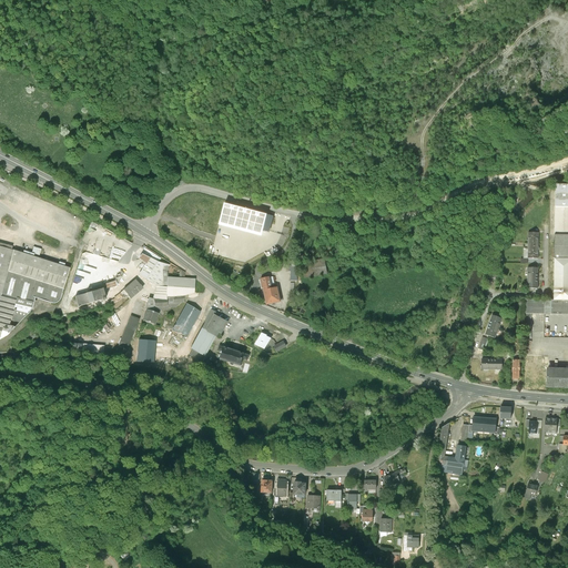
[(567,208),(567,185),(555,185),(555,208),(567,208)]
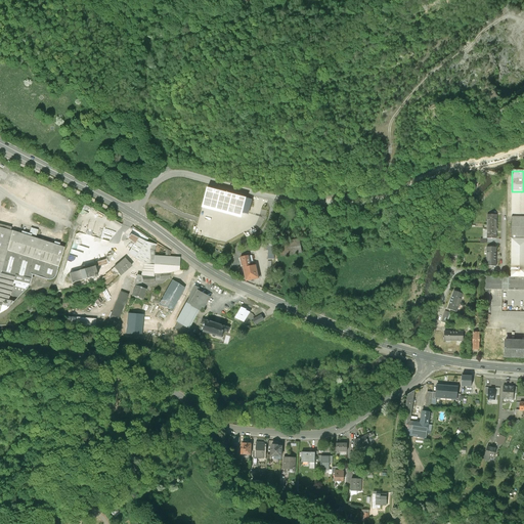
[(248,214),(252,200),(208,188),(204,203),(243,213),(248,214)]
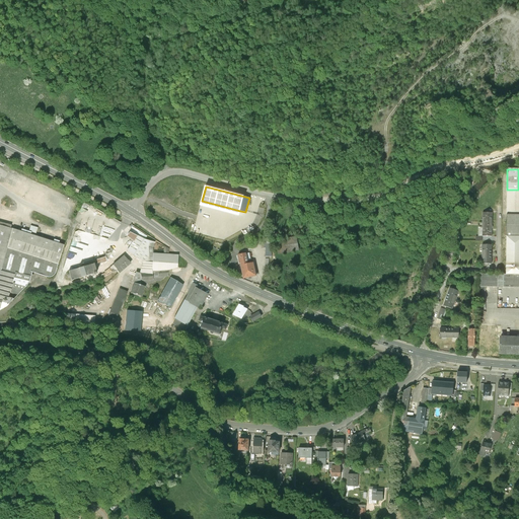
[(518,215),(518,190),(507,190),(505,215),(518,215)]
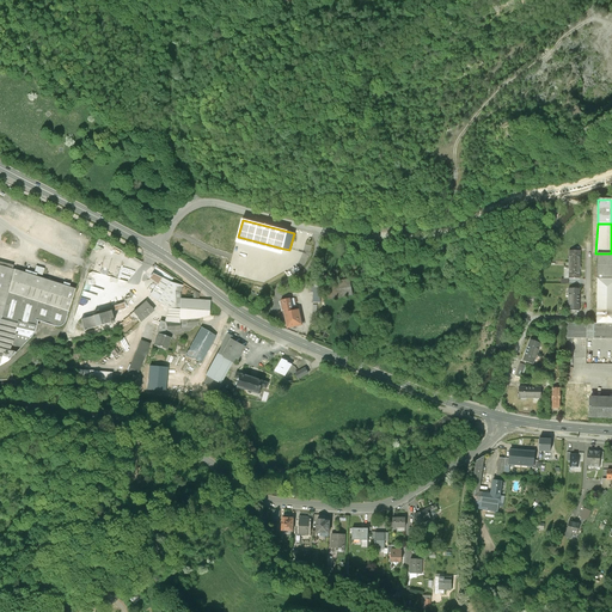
[(283,249),(238,237),(236,243),(282,255),(283,249)]
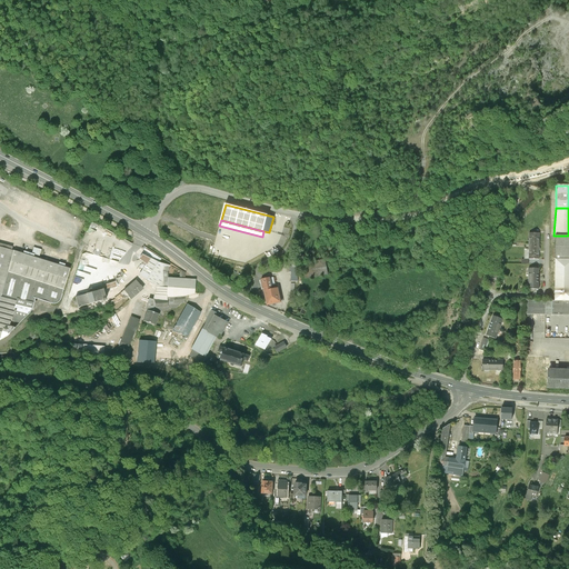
[(568,236),(553,236),(553,260),(568,260),(568,236)]
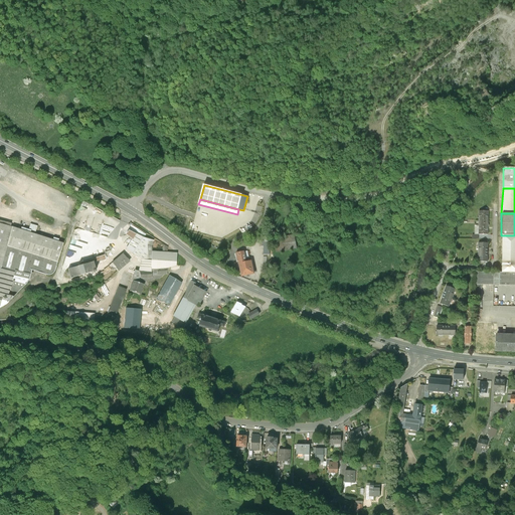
[(89,216),(86,229),(102,233),(104,228),(109,229),(110,226),(108,226),(109,221),(89,216)]
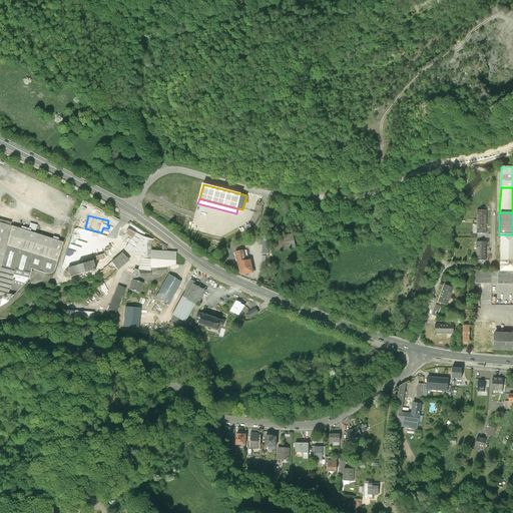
[(476,234),(486,234),(487,218),(477,218),(476,234)]
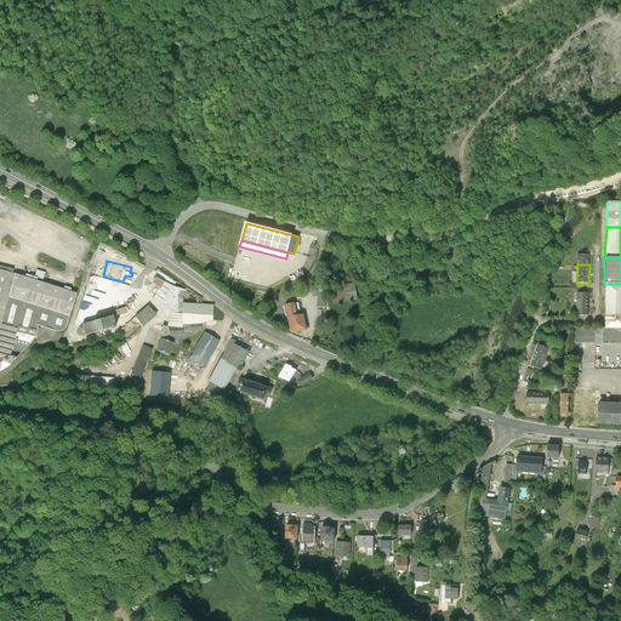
[(69,318),(75,294),(70,291),(70,289),(64,286),(63,290),(36,281),(38,278),(26,274),(24,278),(12,273),(13,271),(0,266),(0,366),(1,368),(0,370),(9,366),(16,358),(11,357),(12,351),(13,351),(13,349),(22,352),(29,345),(29,346),(32,343),(30,343),(35,337),(38,326),(56,331),(58,332),(61,331),(63,330),(64,329),(67,324),(69,318)]
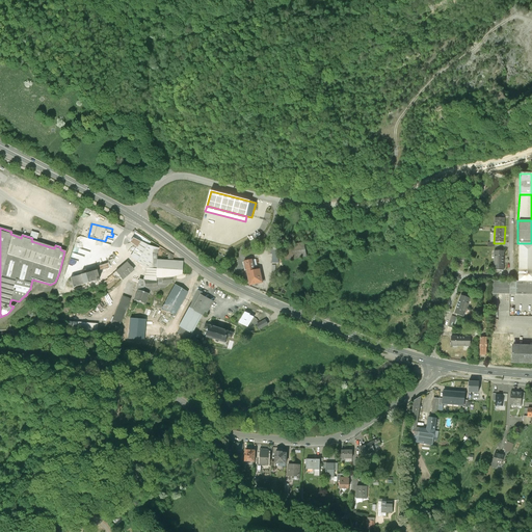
[(149,246),(133,238),(130,243),(136,247),(130,258),(147,268),(147,269),(156,270),(157,260),(157,255),(158,249),(149,246)]
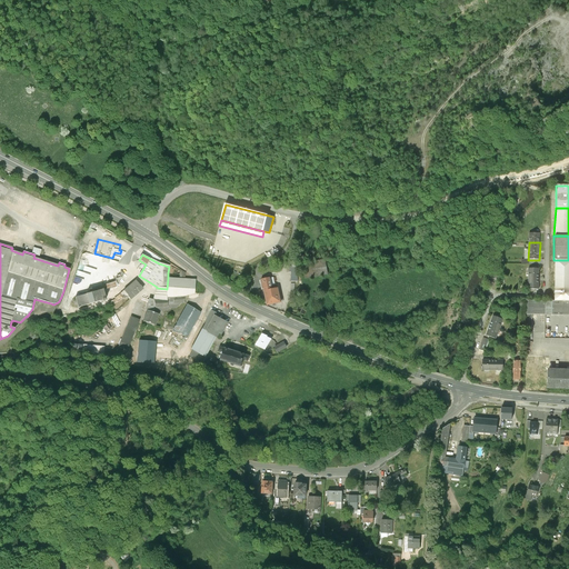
[(568,301),(568,260),(553,260),(551,301),(568,301)]
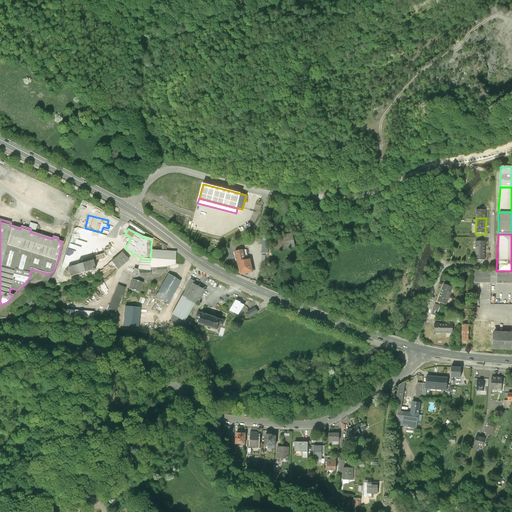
[(294,237),(273,241),(274,251),(295,247),(294,237)]
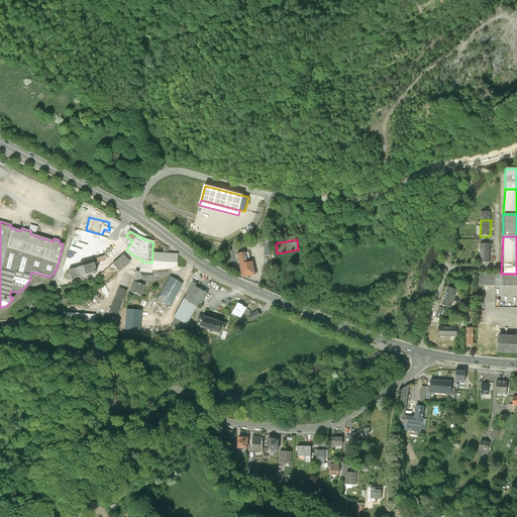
[(479,264),(489,264),(490,244),(480,244),(479,264)]
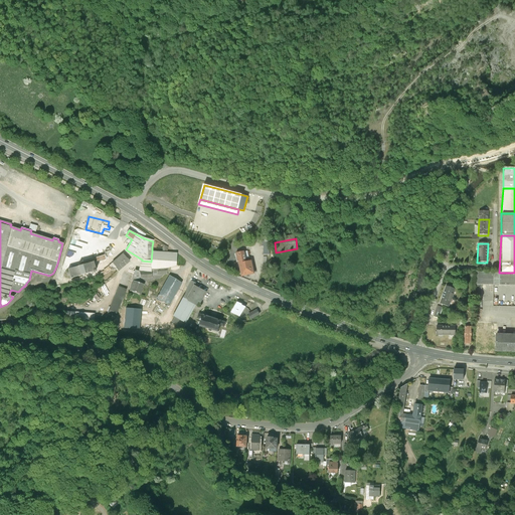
[(134,281),(144,285),(146,279),(151,278),(151,280),(160,279),(164,275),(166,274),(167,269),(176,266),(177,253),(167,252),(168,247),(163,245),(162,252),(152,251),(151,262),(142,261),(140,272),(136,271),(132,281),(133,282),(134,281)]
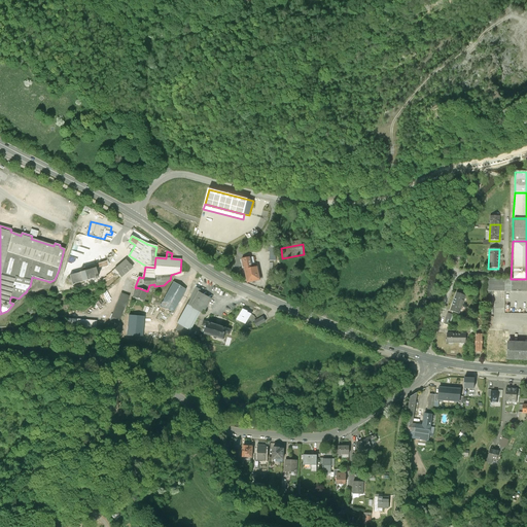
[(249,256),(242,258),(243,268),(244,268),(251,267),(249,256)]
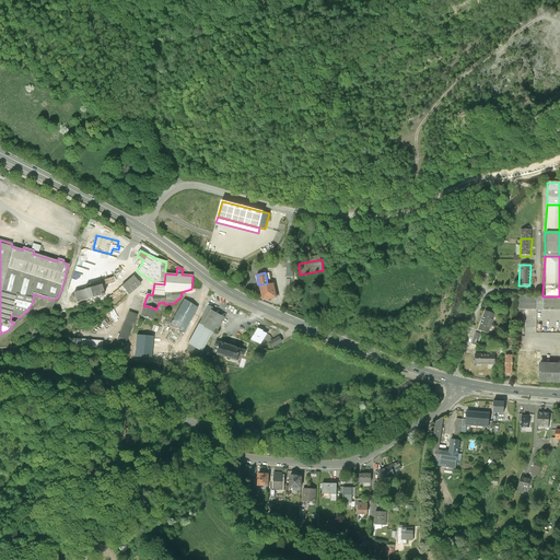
[(141,284),(133,276),(118,289),(124,295),(127,292),(129,294),(141,284)]
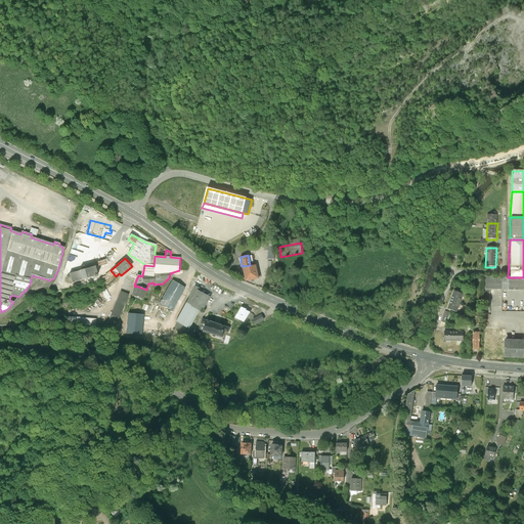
[(256,266),(251,267),(250,265),(243,266),(246,281),(259,278),(256,266)]
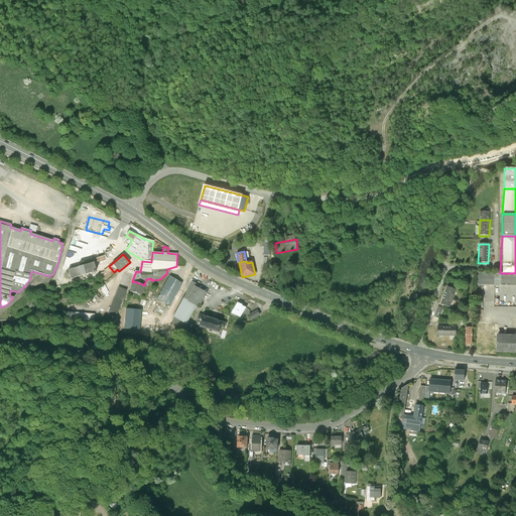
[(71,279),(96,271),(93,262),(68,269),(71,279)]
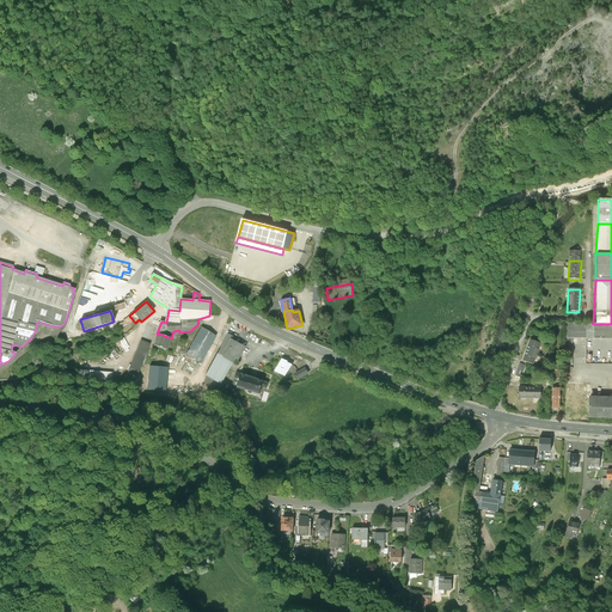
[(611,340),(611,329),(611,324),(593,324),(565,323),(564,357),(568,357),(568,366),(571,366),(573,338),(611,340)]
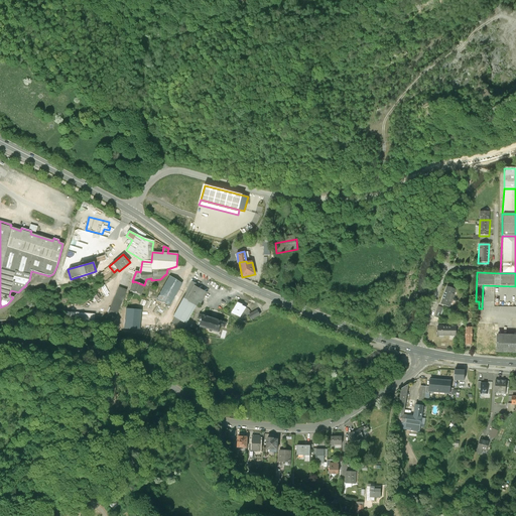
[(181,283),(170,276),(157,300),(169,305),(181,283)]
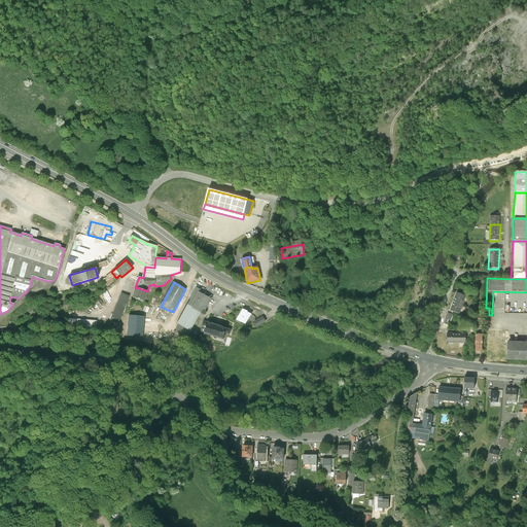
[(137,287),(136,288),(133,297),(143,302),(147,291),(137,287)]
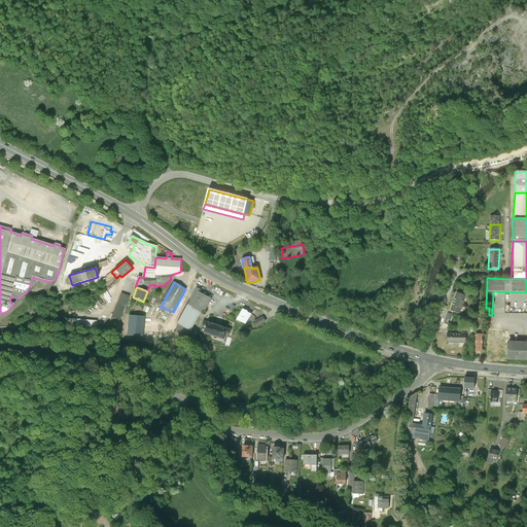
[(201,290),(196,288),(186,305),(201,312),(203,309),(205,310),(210,300),(199,294),(201,290)]
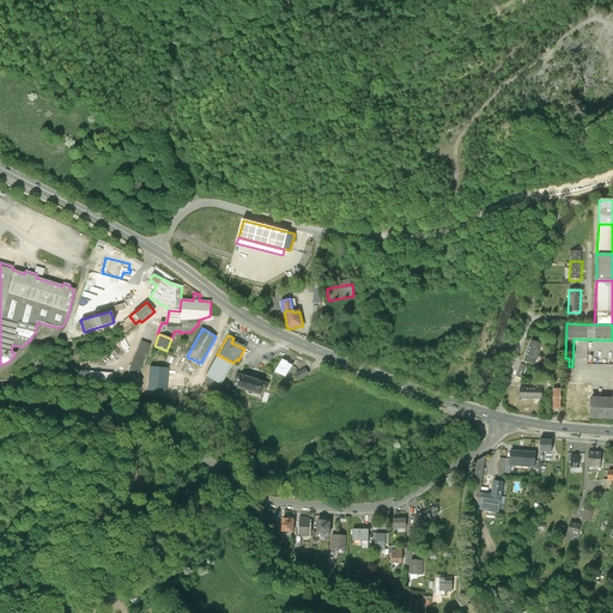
[(141,340),(128,374),(138,378),(151,345),(141,340)]
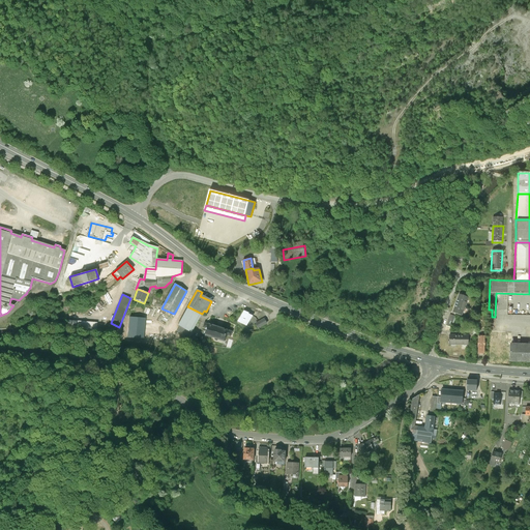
[(462,316),(468,298),(458,294),(452,313),(462,316)]
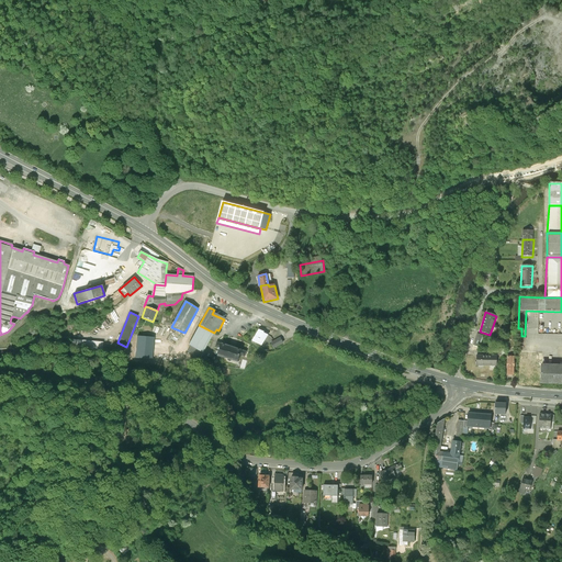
[(109,328),(113,327),(110,319),(101,323),(103,328),(108,326),(109,328)]
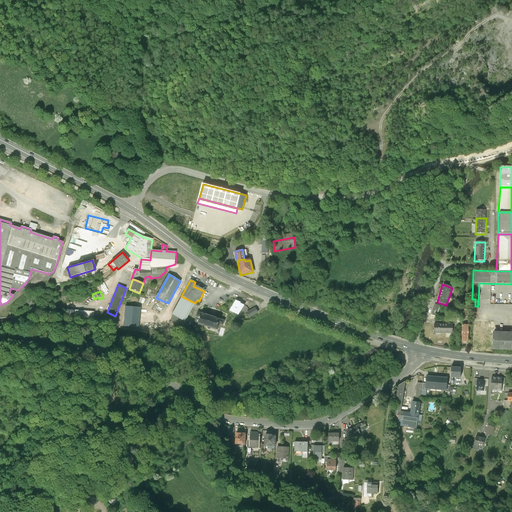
[(181,296),(172,314),(174,315),(185,321),(195,303),(181,296)]
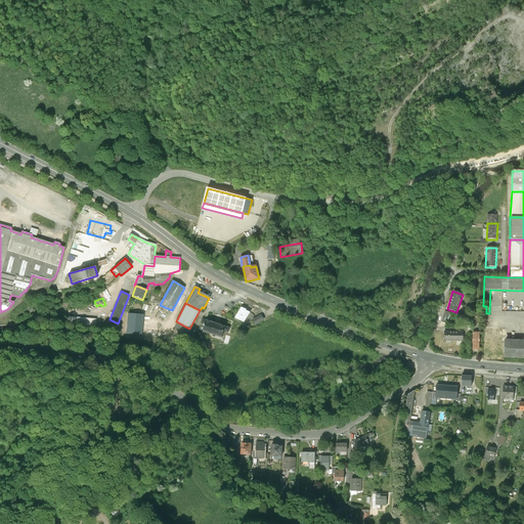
[(242,307),(235,318),(244,321),(247,317),(249,318),(252,314),(250,312),(246,310),(246,309),(242,307)]
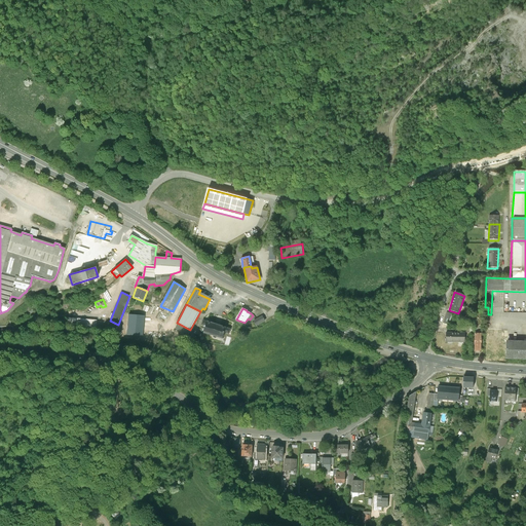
[(451,314),(446,313),(442,327),(447,329),(451,314)]
